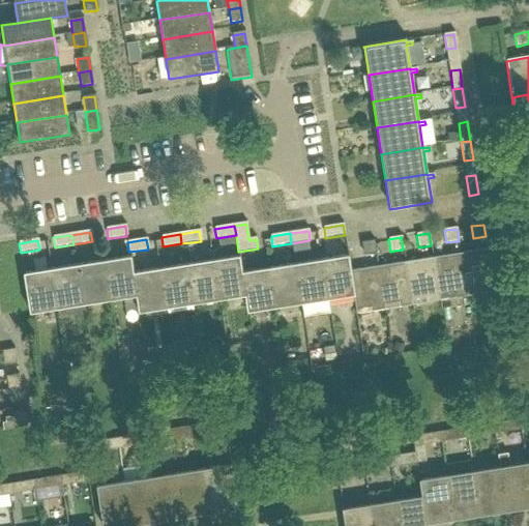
[(363,256),(376,254),(374,241),(361,243),(363,256)]
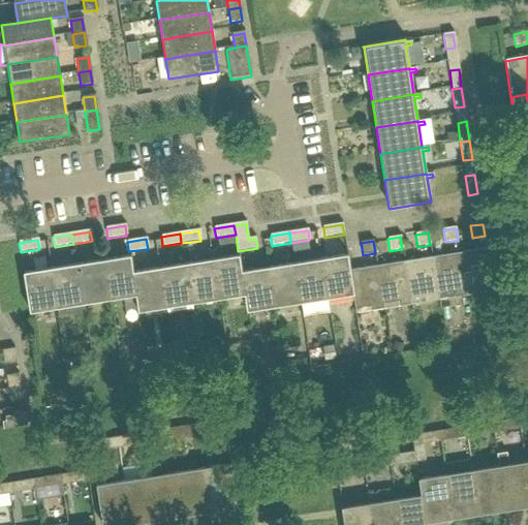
[(487,249),(459,253),(466,297),(467,297),(466,290),(479,287),(480,294),(493,291),(494,291),(487,249)]
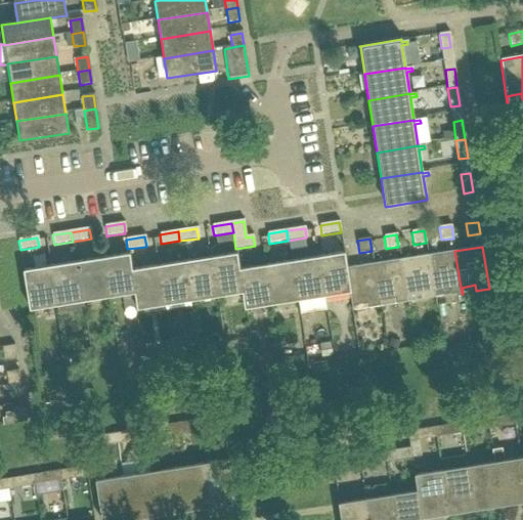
[(462,294),(454,251),(429,255),(435,298),(436,298),(435,292),(448,290),(449,295),(462,294)]
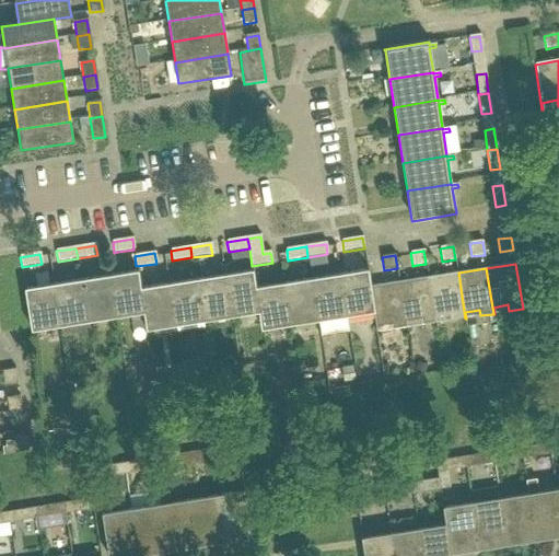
[(370,287),(368,269),(338,274),(345,316),(373,312),(370,287)]
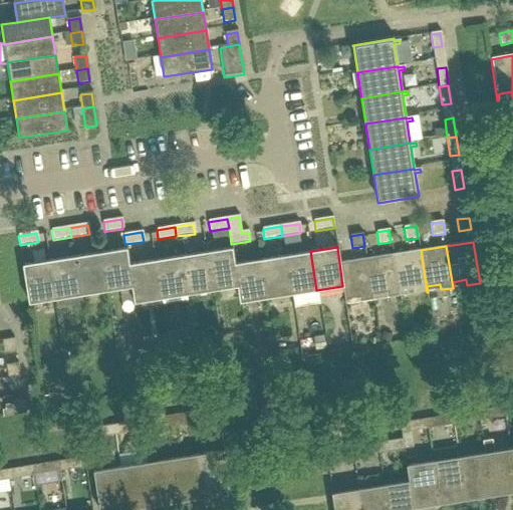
[(129,264),(126,248),(101,252),(107,291),(132,287),(133,287),(129,264)]
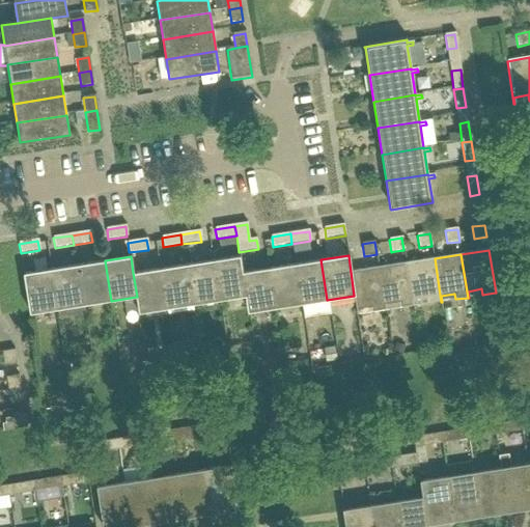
[(243,273),(240,256),(213,260),(219,300),(245,296),(246,296),(242,273),(243,273)]
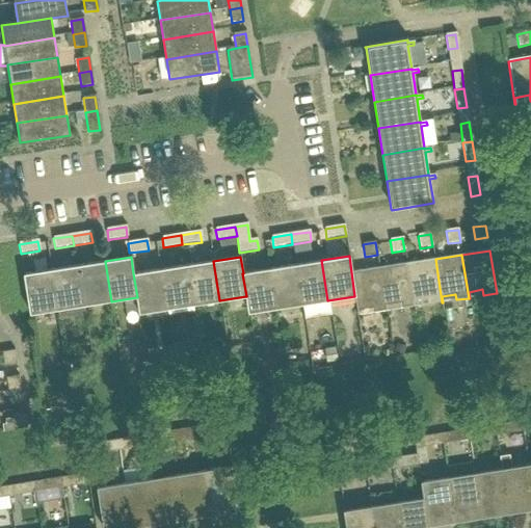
[(442,302),(435,259),(408,263),(415,307),(416,307),(415,300),(429,298),(430,305),(442,302)]
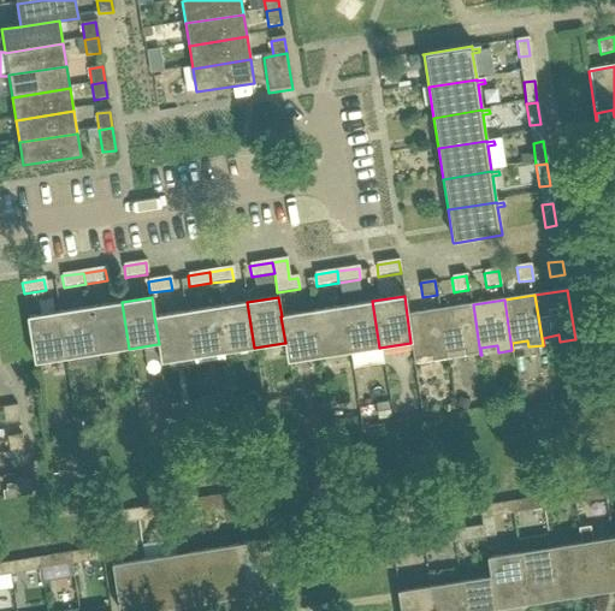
[(349,353),(379,348),(372,301),(342,307),(349,353)]
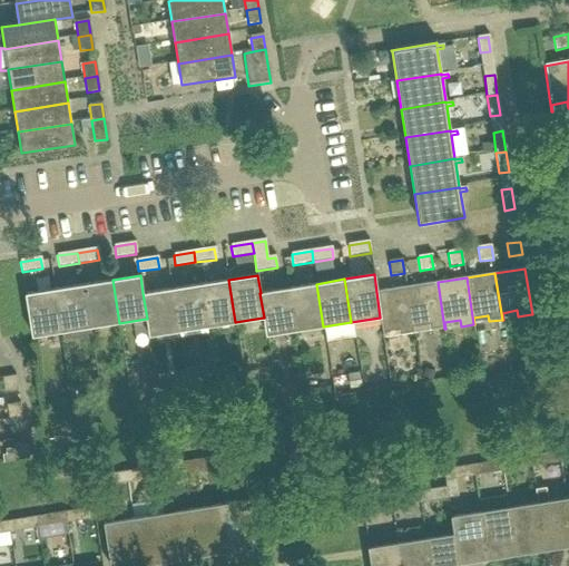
[(90,328),(119,323),(113,280),(84,285),(90,328)]
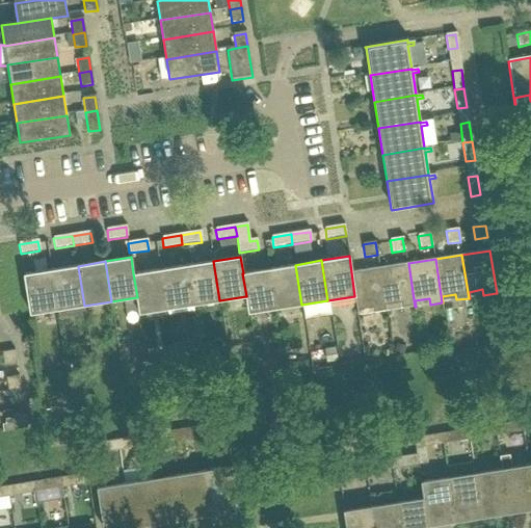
[(192,305),(219,300),(213,261),(186,265),(192,305)]
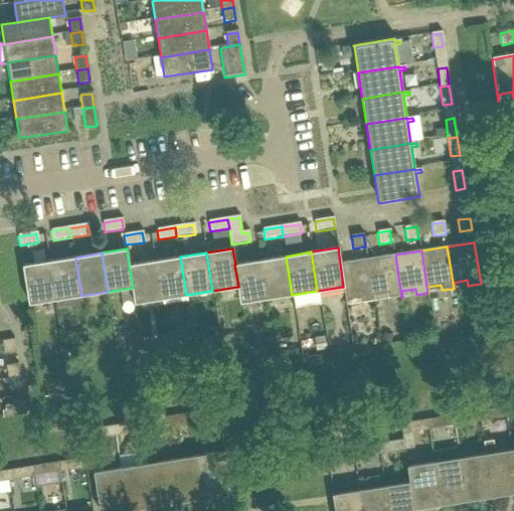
[(401,297),(395,254),(369,260),(376,301),(375,295),(389,293),(390,299),(401,297)]
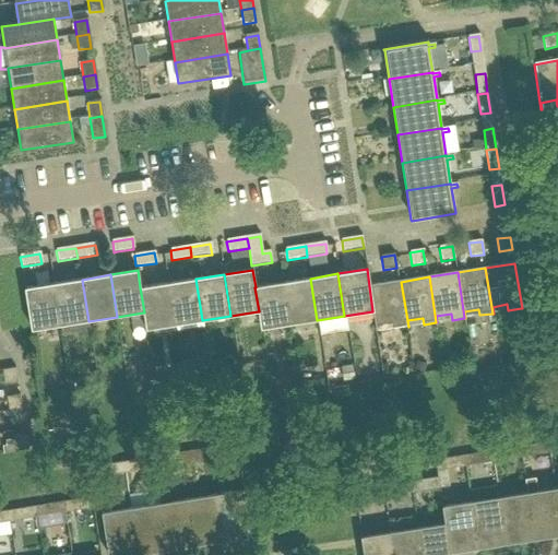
[(175,326),(202,320),(196,279),(168,283),(175,326)]
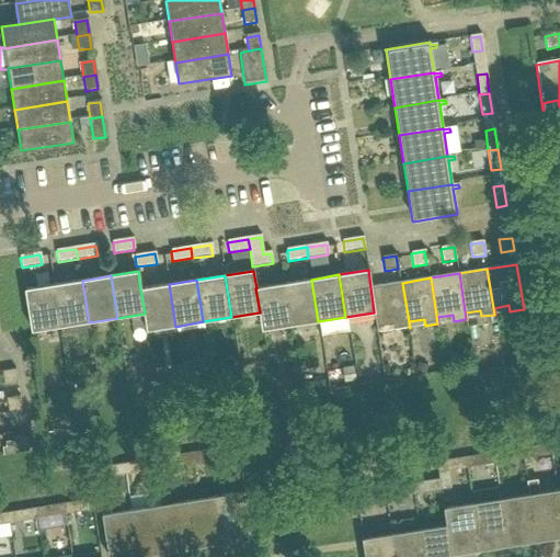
[(290,326),(318,321),(311,280),(284,284),(290,326)]
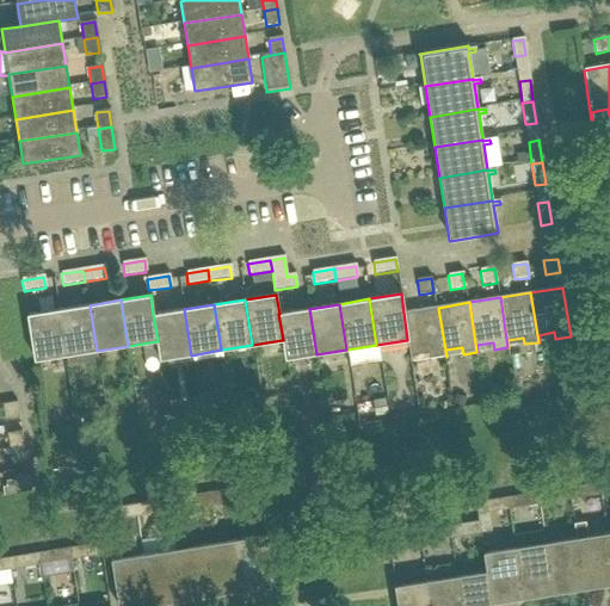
[(66,356),(97,351),(90,305),(59,310),(66,356)]
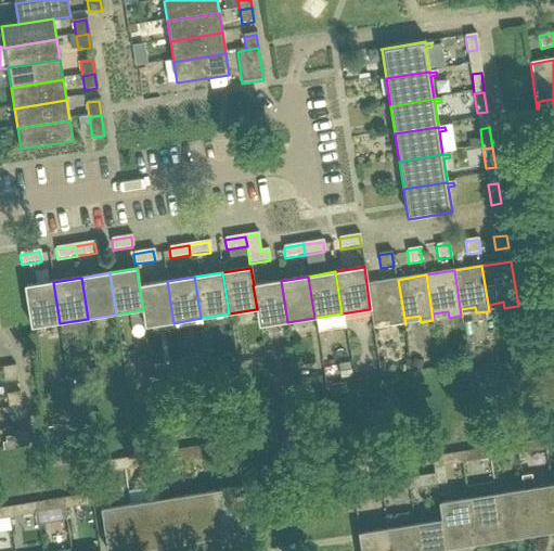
[(388,320),(389,327),(406,324),(398,280),(366,284),(370,309),(373,330),(374,330),(373,323),(388,320)]
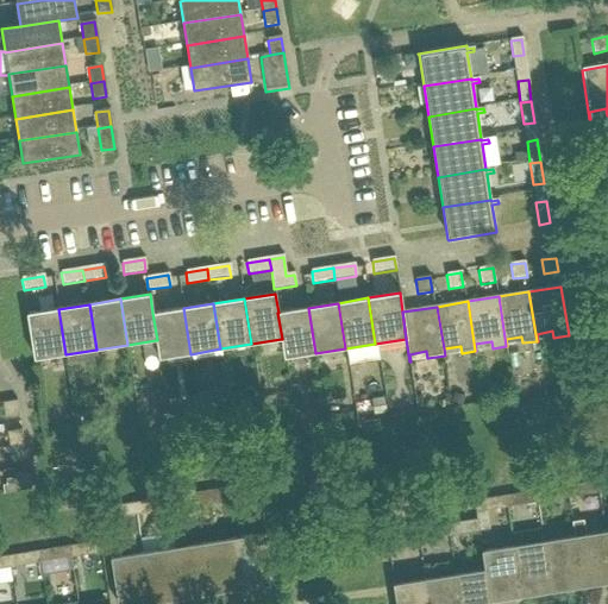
[(158,359),(190,354),(183,308),(152,313),(157,340),(156,340),(158,359)]
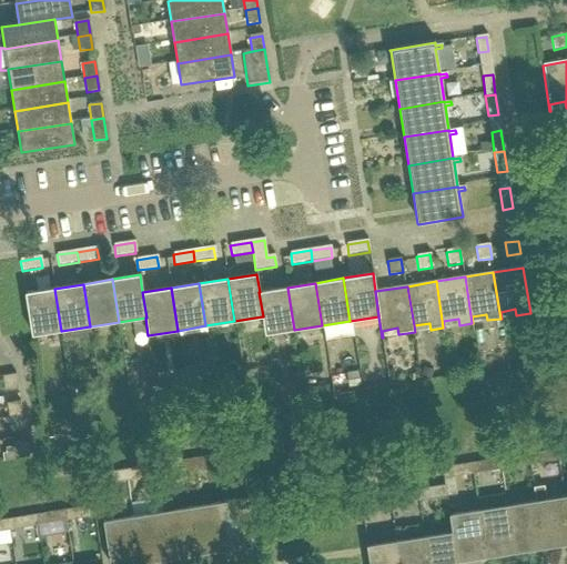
[(265,334),(294,330),(287,288),(260,292),(259,292),(263,316),(262,316),(265,334)]
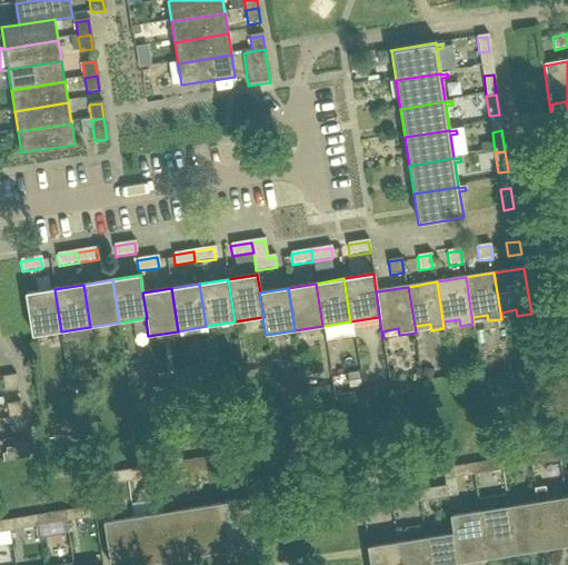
[(32,337),(61,331),(55,289),(26,294),(25,294),(32,337)]
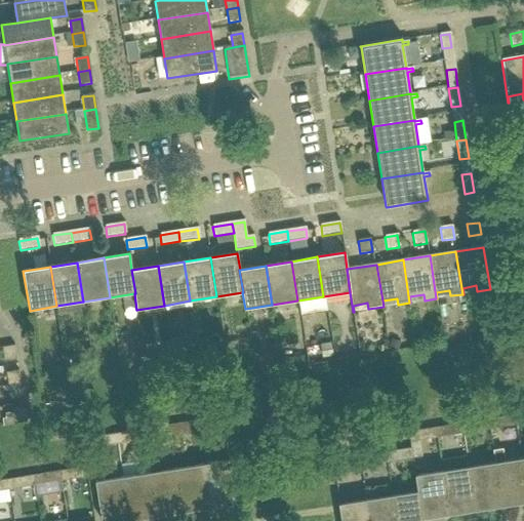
[(3,362),(15,360),(13,347),(1,349),(3,362)]
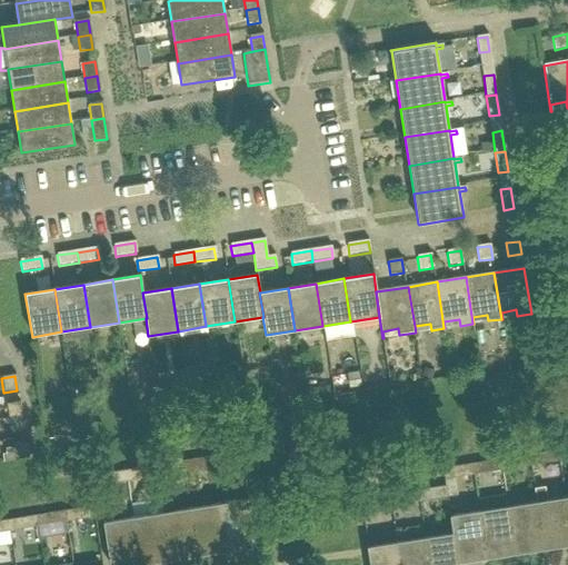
[(8,419),(21,417),(19,404),(6,406),(8,419)]
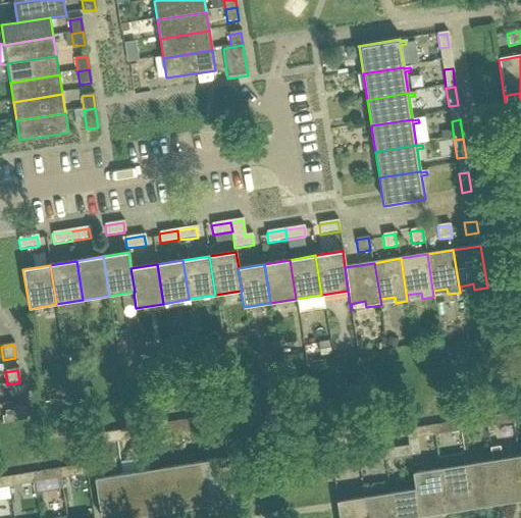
[(19,382),(7,384),(9,398),(21,396),(19,382)]
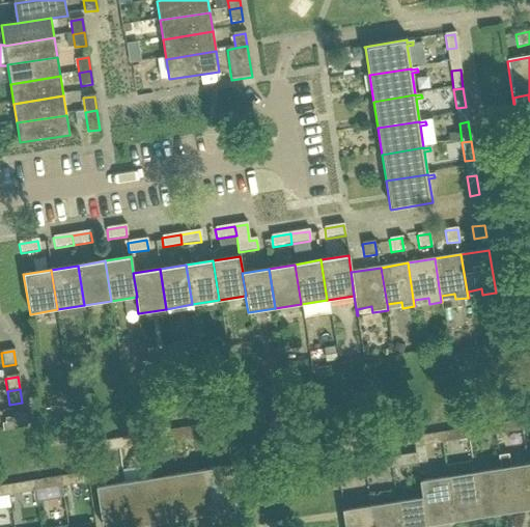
[(14,430),(26,427),(24,411),(11,413),(14,430)]
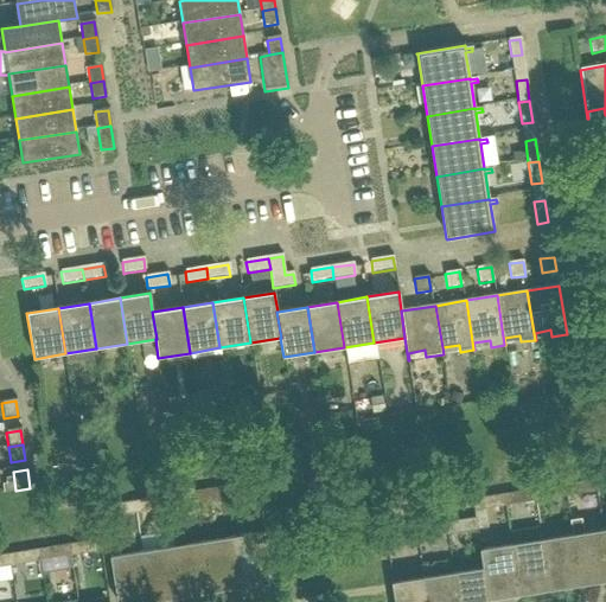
[(576,495),(597,492),(594,481),(574,484),(576,495)]
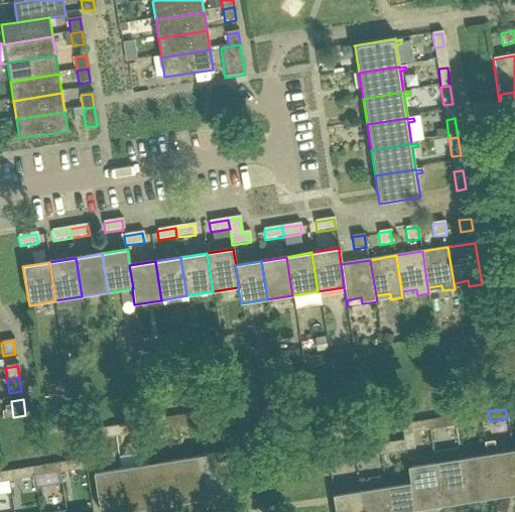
[(201,423),(219,421),(218,411),(200,414),(201,423)]
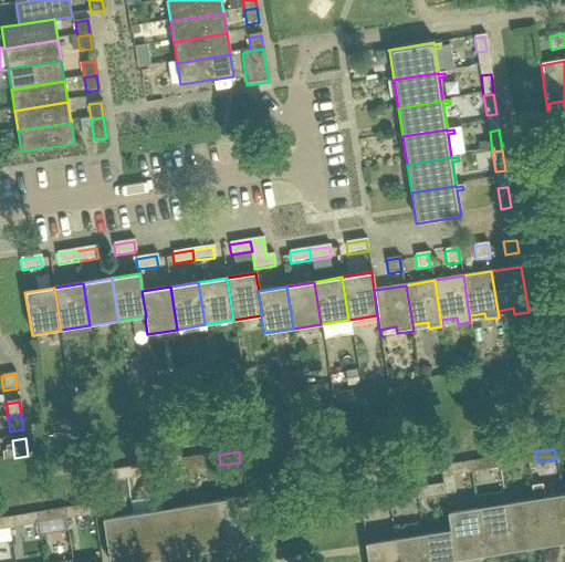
[(509,467),(527,464),(526,454),(508,456),(509,467)]
